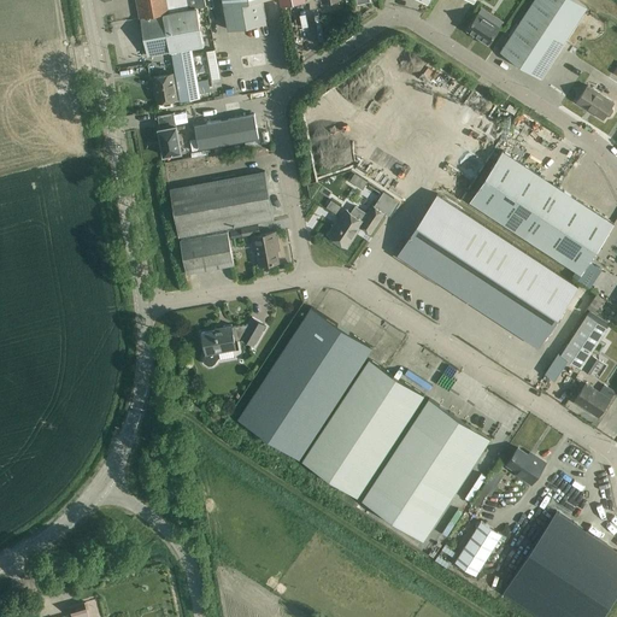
[(136,0),(140,18),(198,7),(206,6),(205,0),(136,0)]
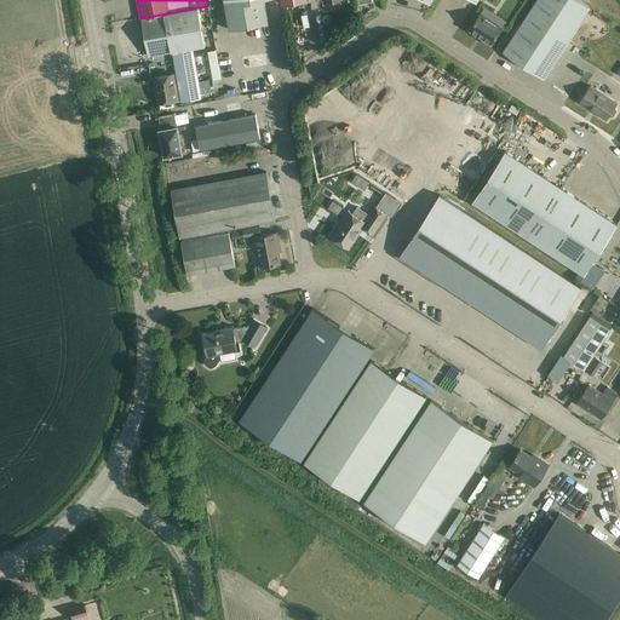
[(223,0),(225,6),(230,29),(268,22),(263,0),(223,0)]
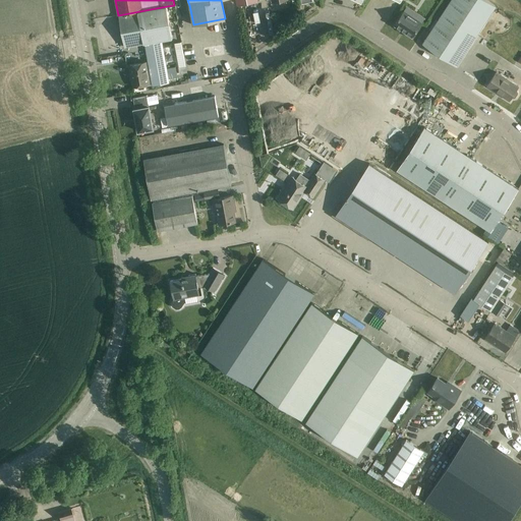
[(451,0),(422,44),(457,66),(496,6),(485,0),(451,0)]
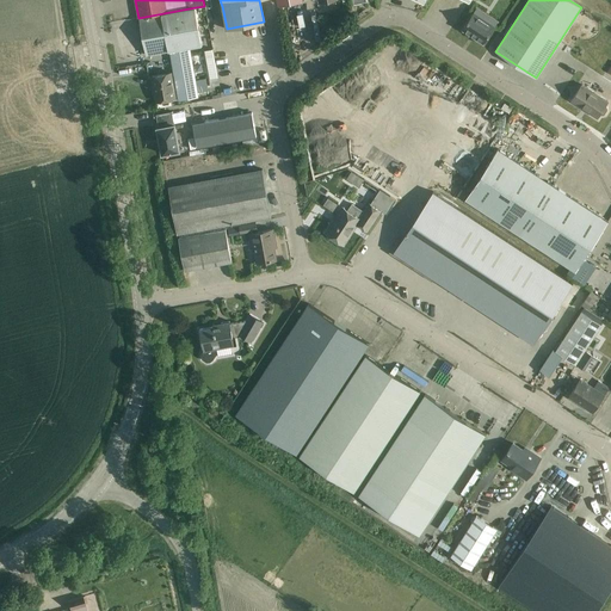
[(196,7),(139,18),(146,55),(170,51),(179,100),(198,97),(198,92),(209,91),(207,78),(196,80),(190,48),(203,45),(196,7)]
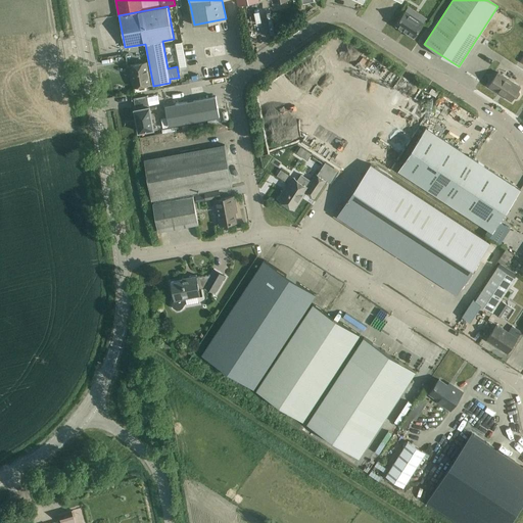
[(414,37),(424,22),(406,10),(395,25),(414,37)]
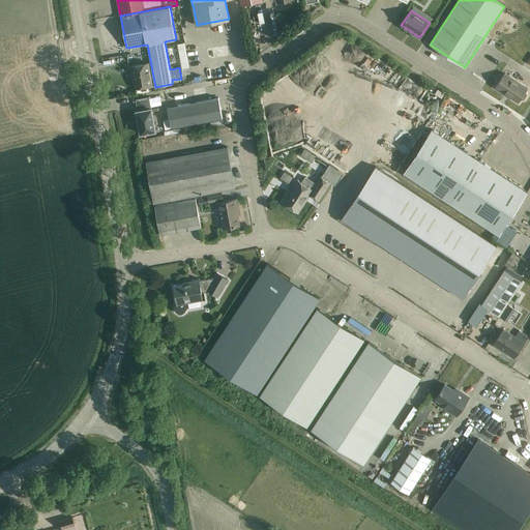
[(337,52),(351,56),(355,46),(342,40),(337,52)]
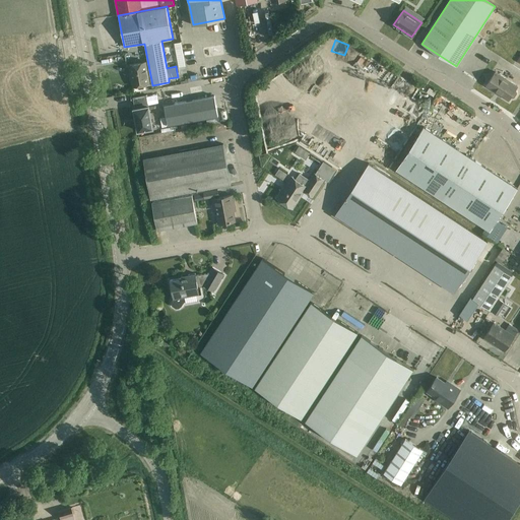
[(181,42),(174,43),(179,67),(185,65),(181,42)]
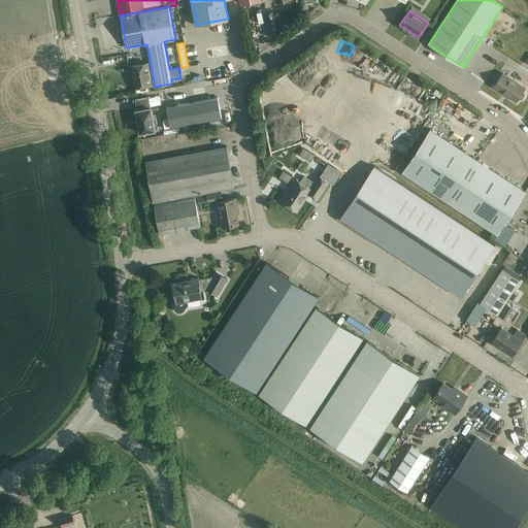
[(147,63),(131,65),(135,88),(152,85),(147,63)]
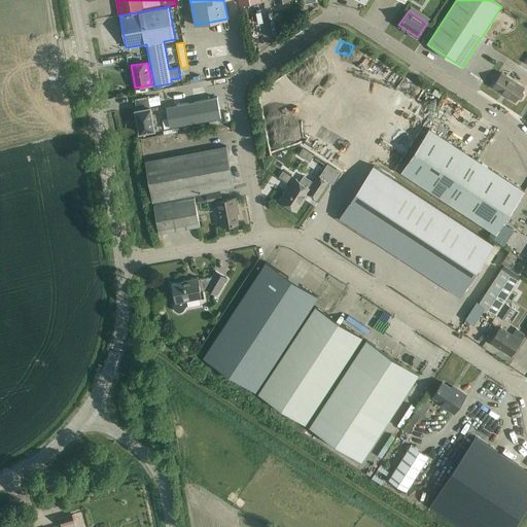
[(397,73),(402,66),(397,63),(392,70),(397,73)]
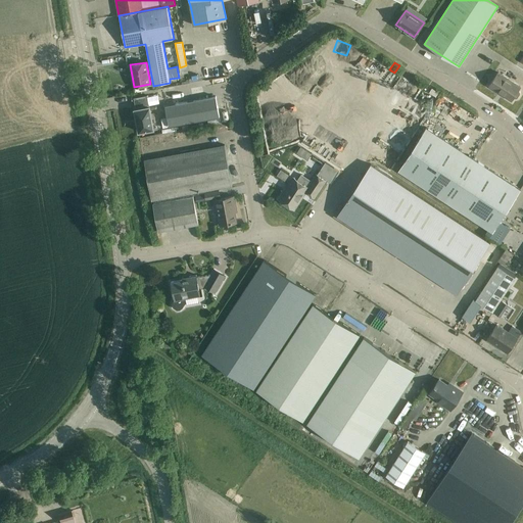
[(222,67),(224,74),(236,72),(234,65),(222,67)]
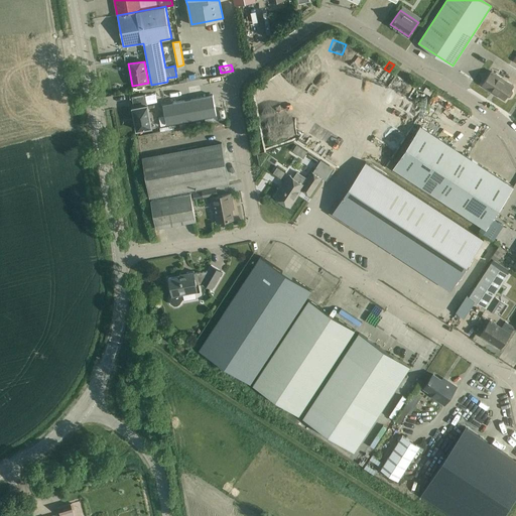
[(492,72),(483,85),(504,100),(507,96),(508,97),(510,97),(513,92),(513,91),(511,89),(513,86),(492,72)]
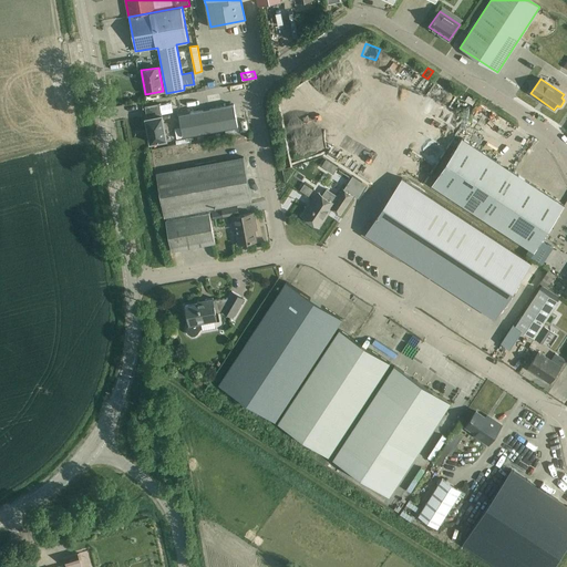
[(430,83),(421,98),(428,102),(436,89),(430,83)]
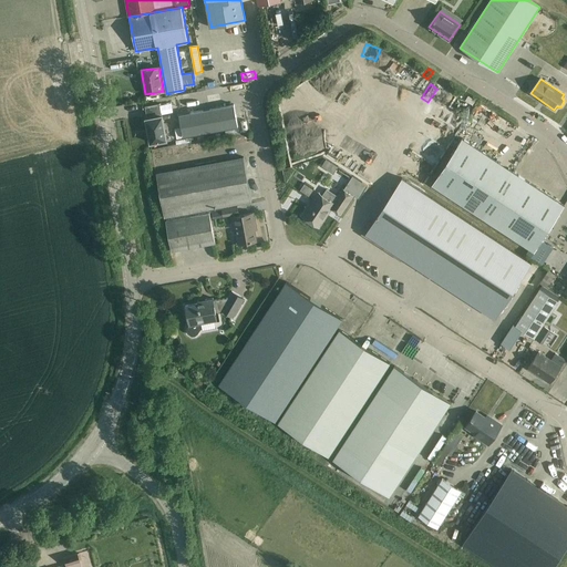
[(468,116),(478,101),(464,92),(454,106),(468,116)]
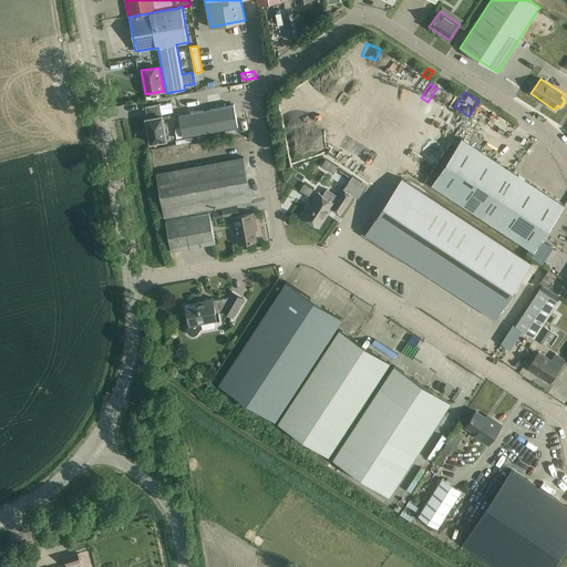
[(167,140),(162,115),(161,115),(158,104),(146,106),(148,119),(146,119),(151,143),(167,140)]
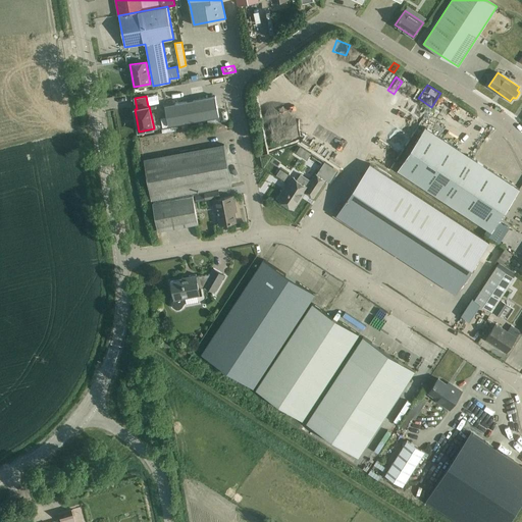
[(168,125),(219,116),(215,96),(164,106),(168,125)]
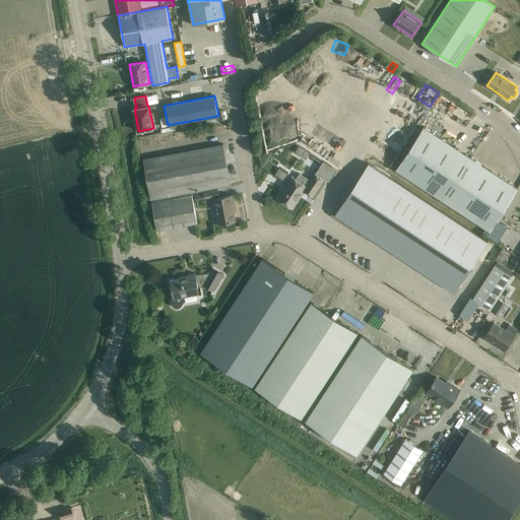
[(443,200),(470,157),(424,127),(396,170),(443,200)]
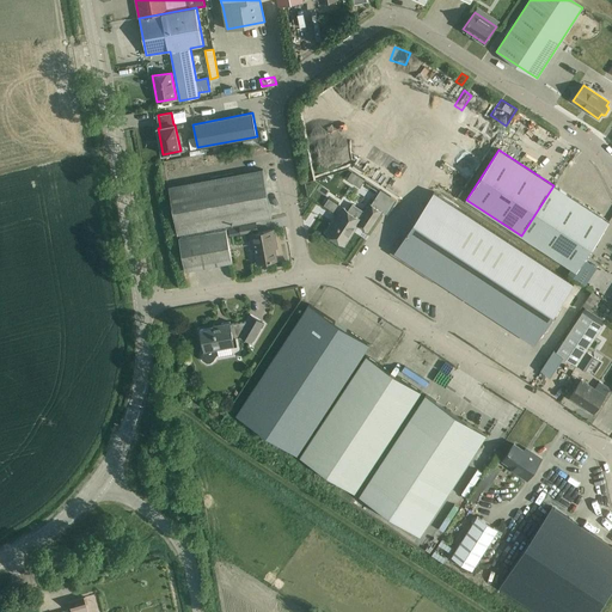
[(263,169),(169,187),(177,234),(271,216),(263,169)]
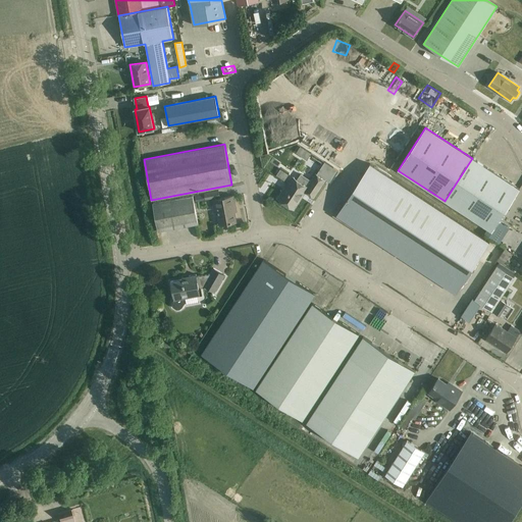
[(300,148),(296,155),(307,162),(311,155),(300,148)]
